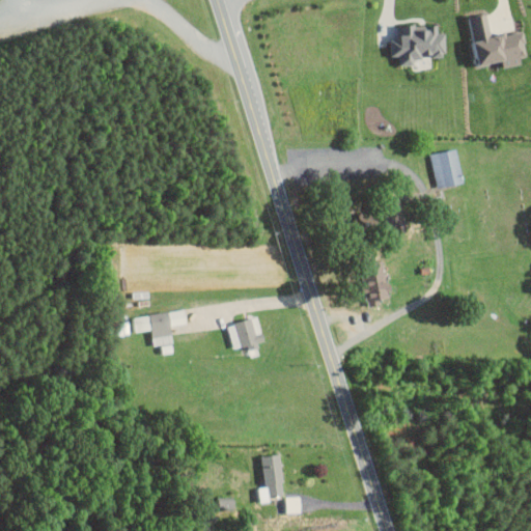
[(399,26),(399,39),(390,40),(390,56),(401,56),(401,65),(416,64),(416,57),(448,56),(447,32),(440,33),(439,25),(399,26)]
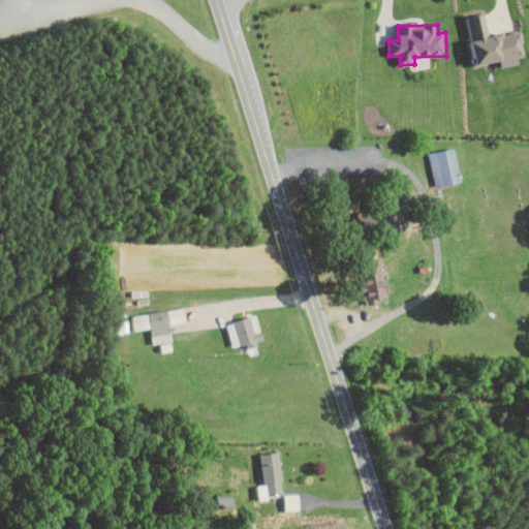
[(463,182),(455,148),(429,153),(436,188),(463,182)]
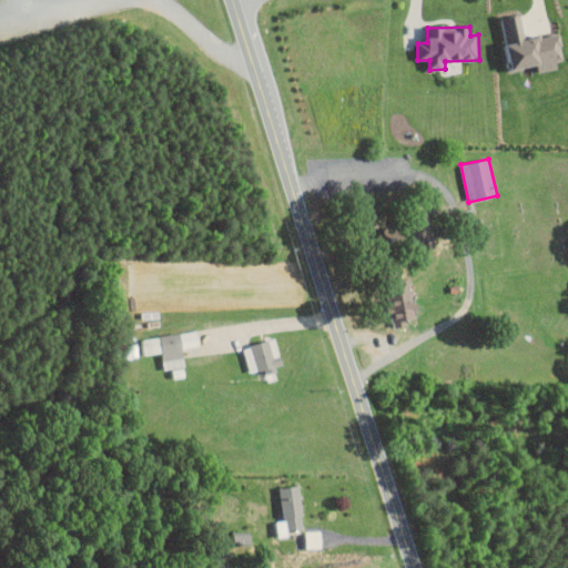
[(407,227),(382,227),(383,243),(408,242),(407,227)]
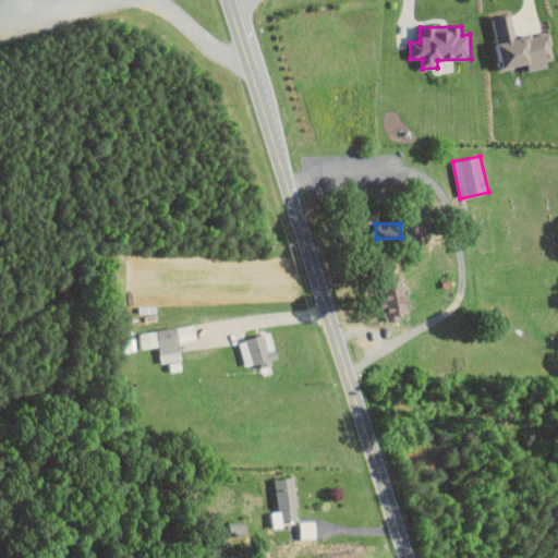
[(411,314),(405,280),(386,283),(392,322),(401,320),(401,316),(411,314)]
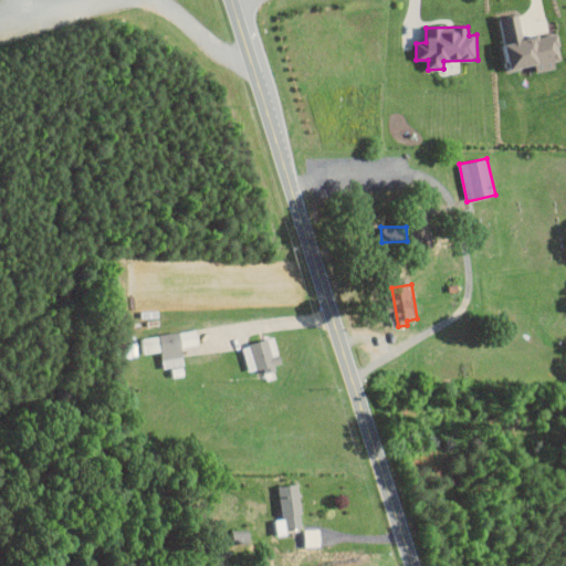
[(139,336),(140,354),(160,352),(161,367),(185,365),(184,347),(199,346),(198,331),(139,336)]
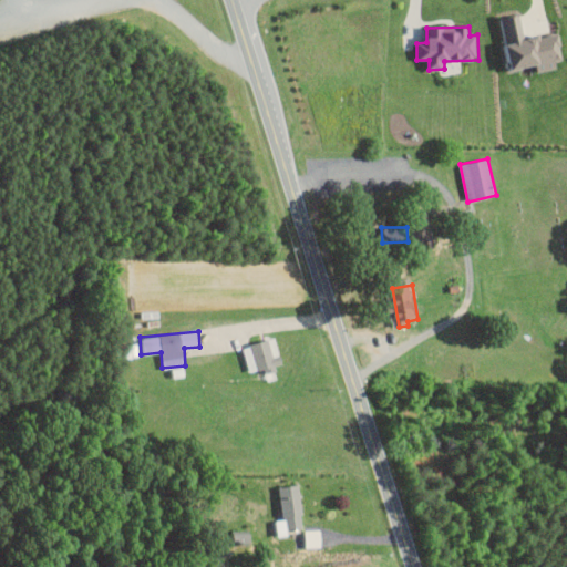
[(282,368),(277,339),(244,344),(248,372),(266,369),(267,371),(282,368)]
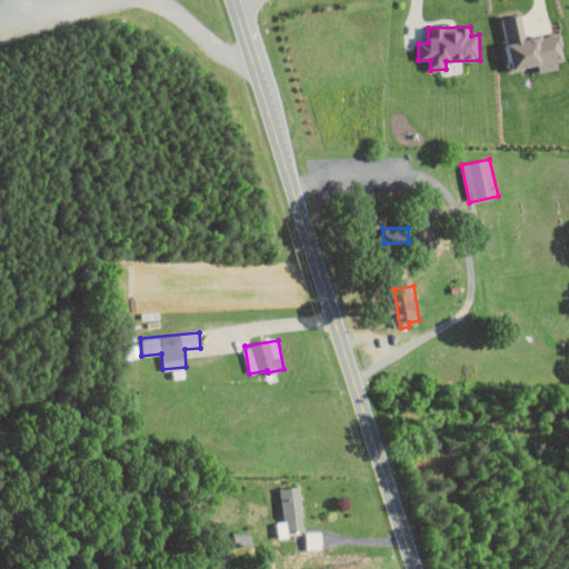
[(280,490),(286,521),(278,523),(280,539),(291,538),(290,533),(307,530),(299,487),(280,490)]
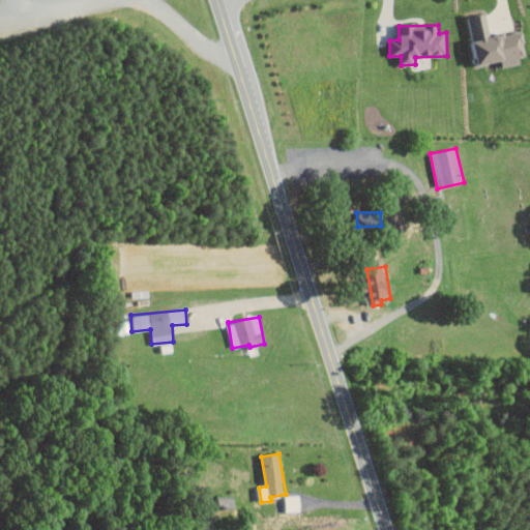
[(285,496),(286,511),(301,511),(300,496),(285,496)]
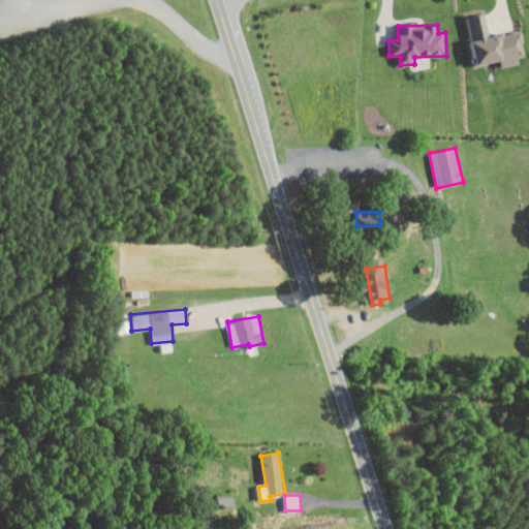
[(219,508),(236,508),(236,496),(218,496),(219,508)]
